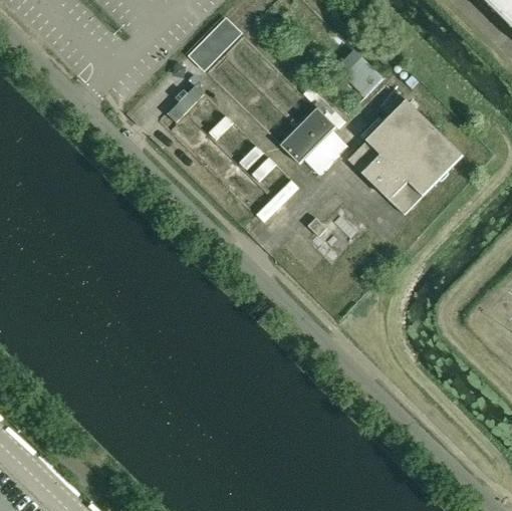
[(483,0),(511,28),(511,0),(483,0)]
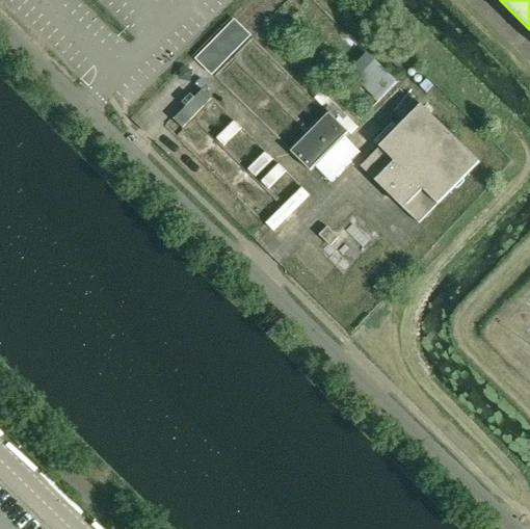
[(349,70),(378,99),(398,79),(369,51),(349,70)]
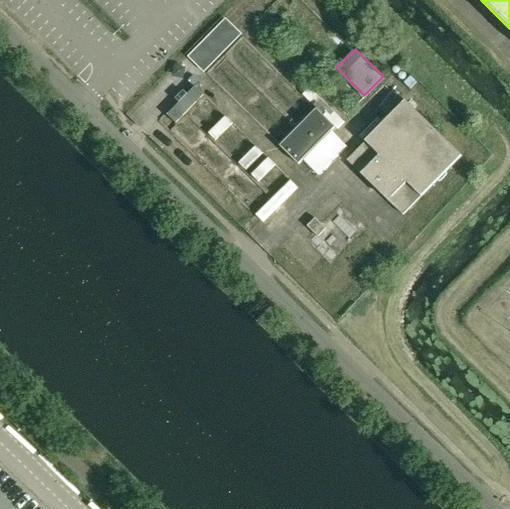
[(178,100),(166,113),(174,121),(202,93),(193,84),(186,92),(178,100)]
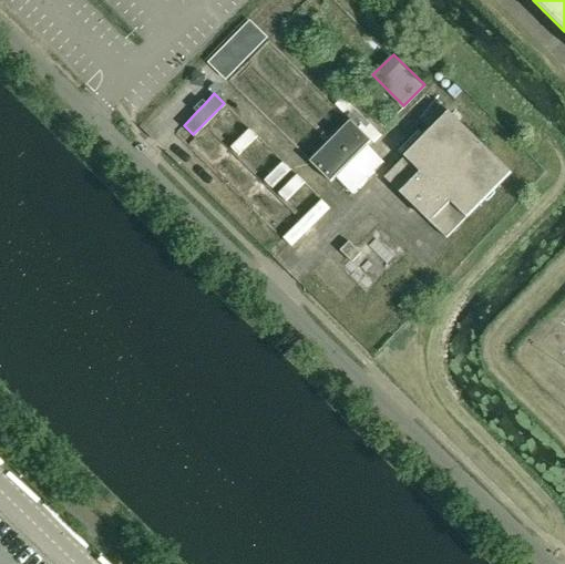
[(382,175),(383,176),(388,173),(448,231),(443,235),(444,236),(509,171),(448,110),(382,175)]
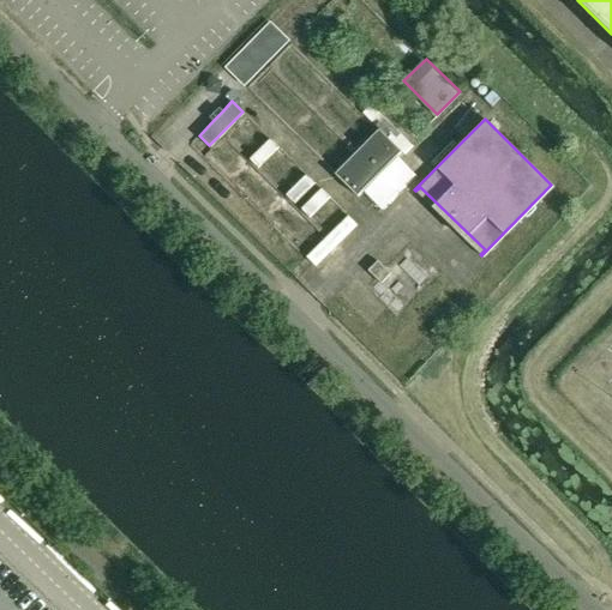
[(334,173),(357,194),(401,150),(377,128),(357,150),(334,173)]
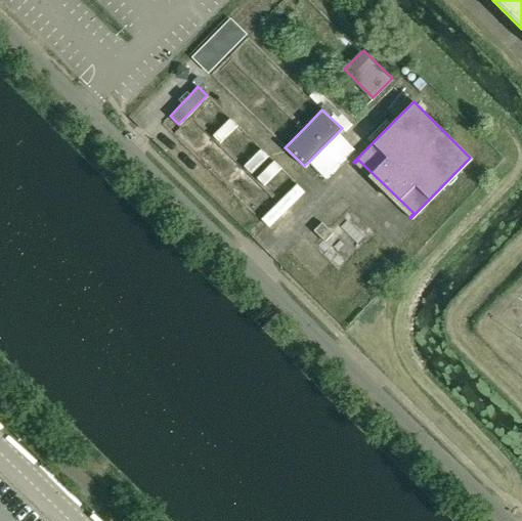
[(320,220),(312,228),(323,240),(332,231),(320,220)]
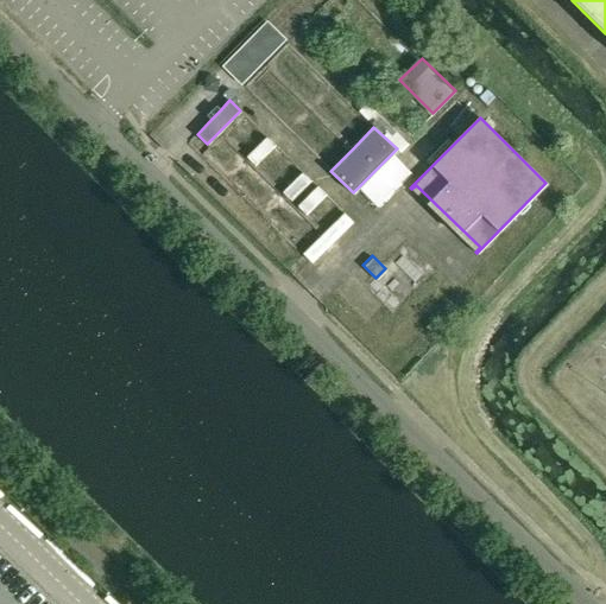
[(435,316),(424,326),(430,332),(441,322),(435,316)]
